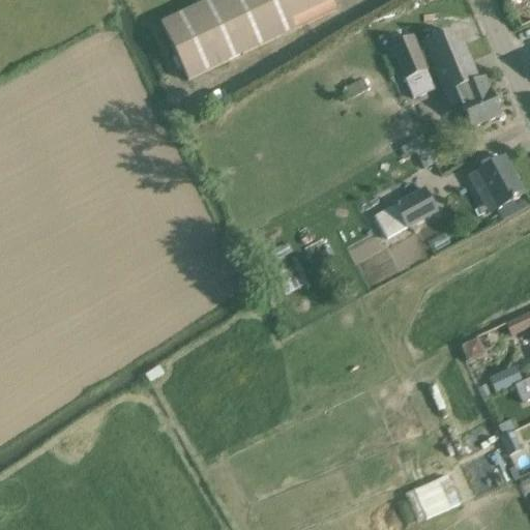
[(212,0),(164,26),(185,70),(190,81),(336,10),(330,0),(212,0)]
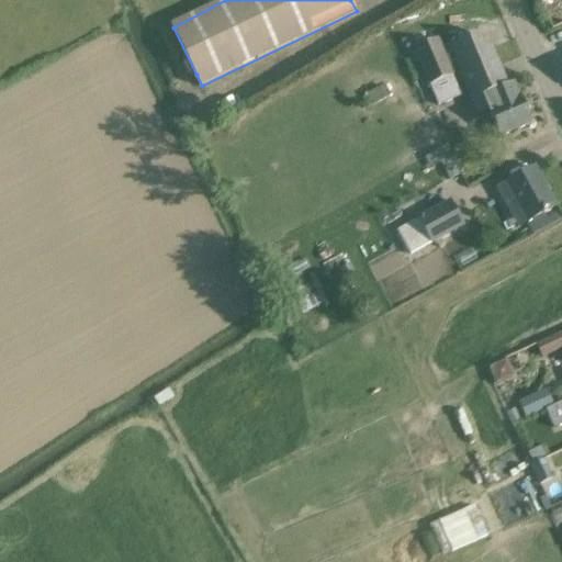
[(561,0),(539,0),(552,30),(561,25),(561,0)]
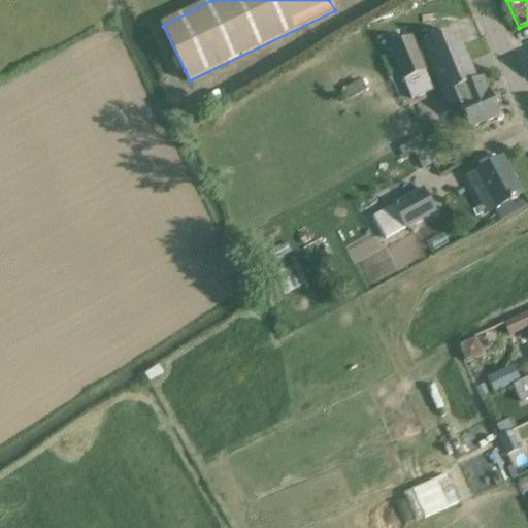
[(457,45),(451,31),(421,43),(441,95),(453,90),(458,102),(469,129),(498,117),(487,90),(483,92),(477,79),(477,80),(462,43),(457,45)]
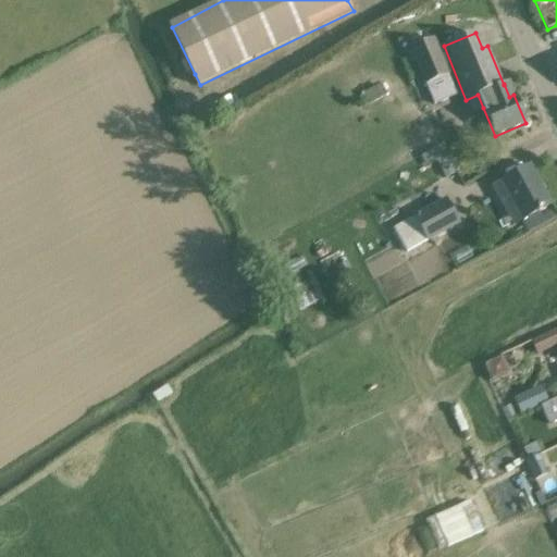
[(433,40),(411,49),(433,106),(455,97),(433,40)]
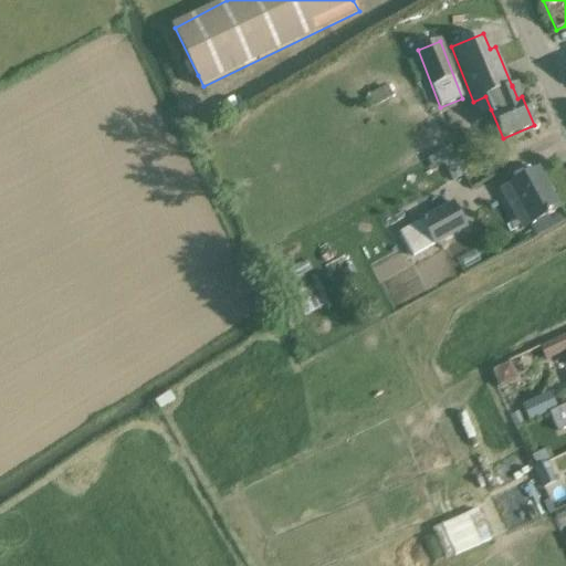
[(449,147),(431,158),(436,166),(454,156),(449,147)]
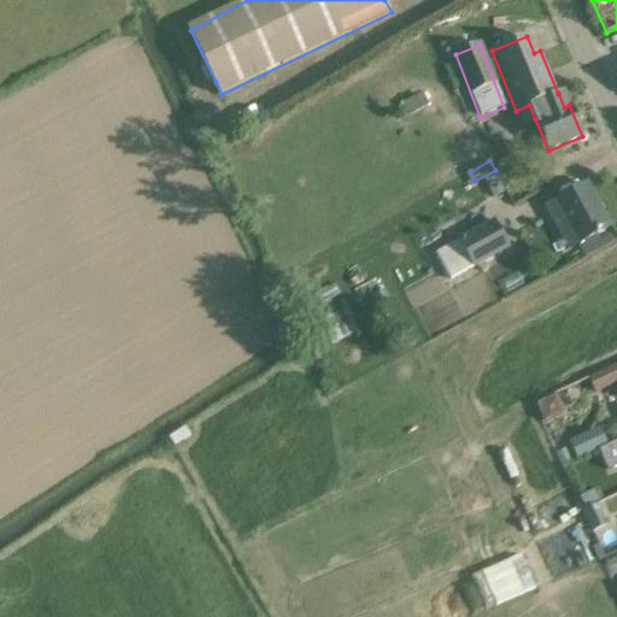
[(553,200),(577,244),(586,258),(616,241),(612,234),(600,240),(597,233),(610,225),(586,182),(553,200)]
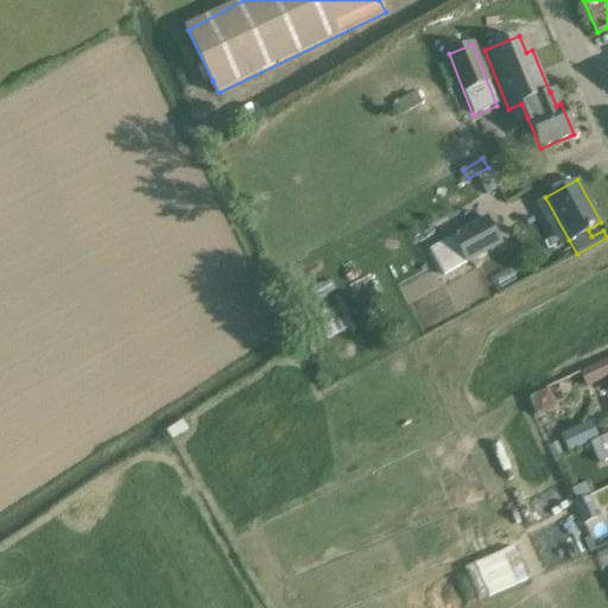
[(487,217),(430,249),(444,276),(501,244),(487,217)]
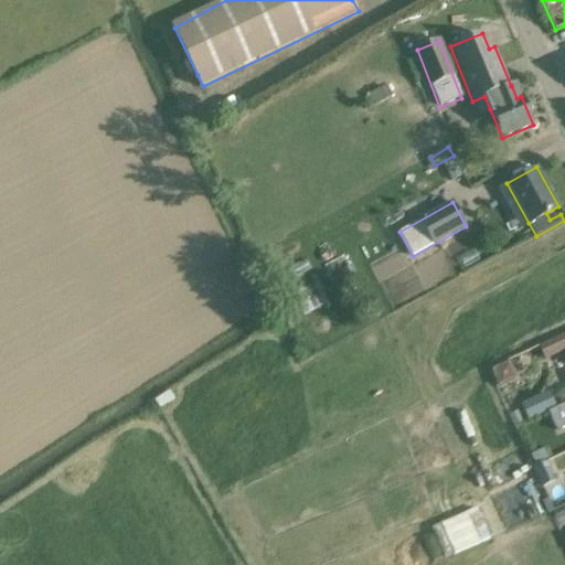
[(564,351),(564,333),(539,347),(545,361),(564,351)]
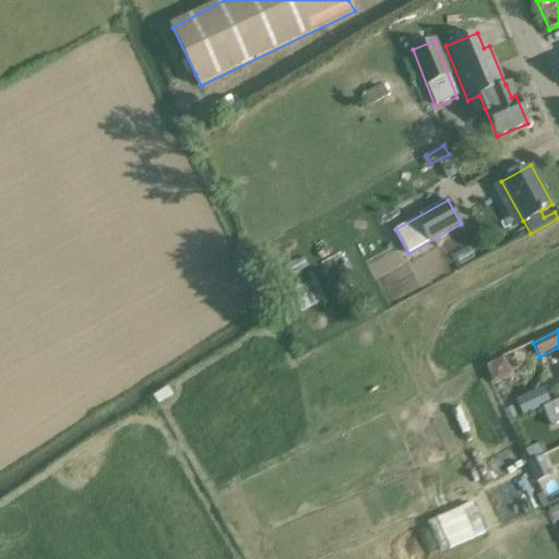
[(503,359),(486,367),(494,384),(511,377),(503,359)]
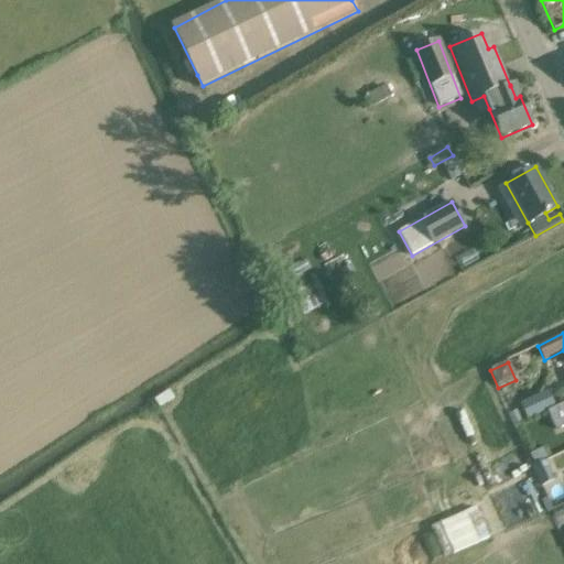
[(527,419),(553,407),(546,392),(520,403),(527,419)]
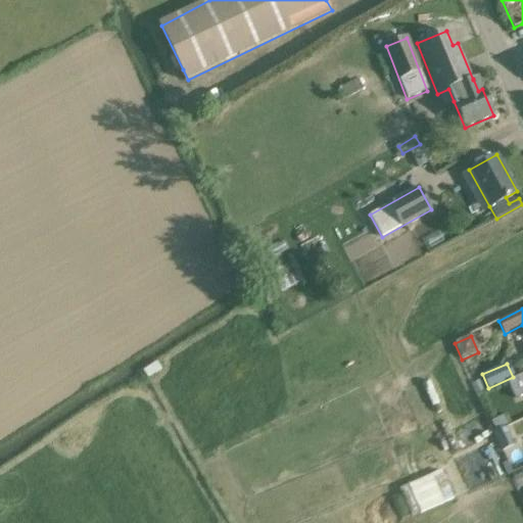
[(522,395),(522,374),(508,382),(516,399),(522,395)]
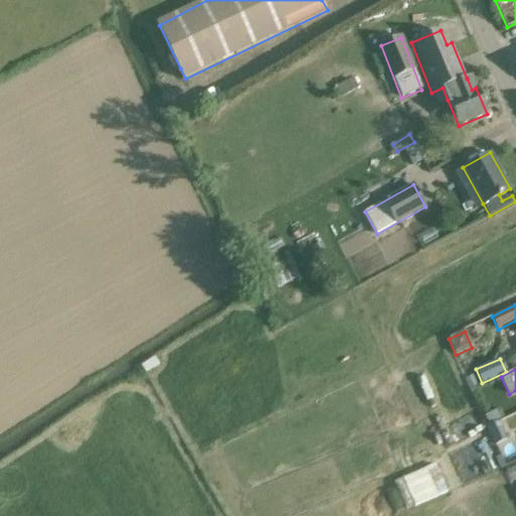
[(502,418),(497,409),(485,415),(490,424),(502,418)]
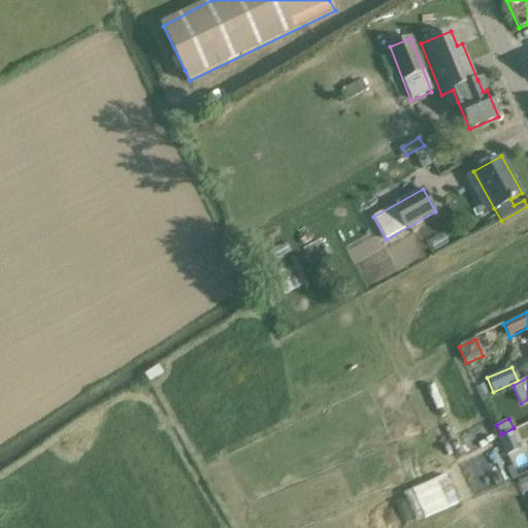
[(507,456),(519,450),(510,432),(499,437),(507,456)]
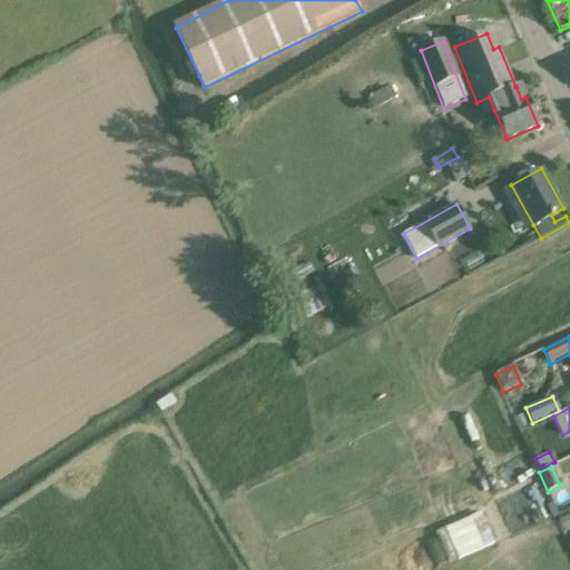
[(450,563),(469,554),(494,544),(481,513),(457,523),(457,524),(436,533),(450,563)]
